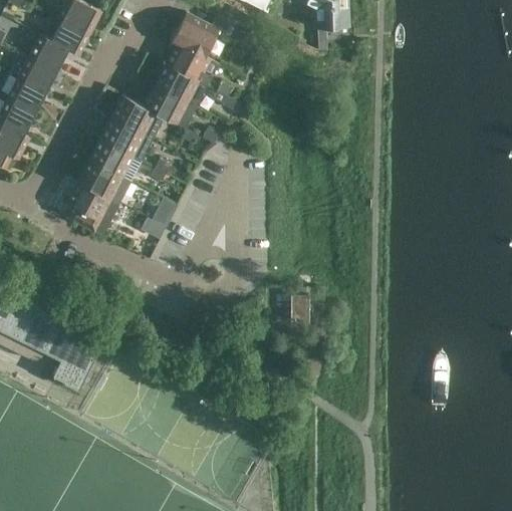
[(22,0),(10,0),(9,3),(19,9),(24,1),(22,0)]
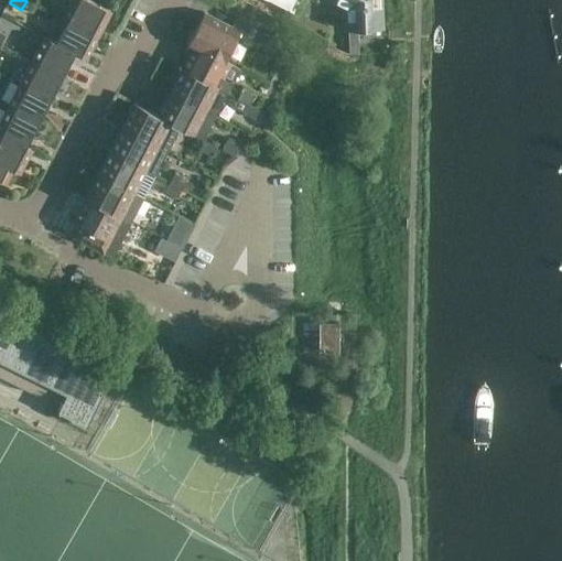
[(86,0),(72,0),(63,19),(99,38),(111,13),(86,0)]
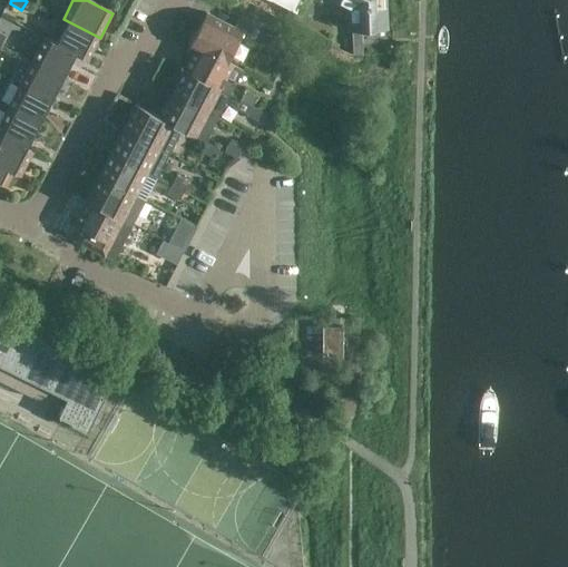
[(267,0),(297,16),(305,0),(330,0),(352,11),(352,32),(387,31),(387,10),(383,10),(383,0),(267,0)]
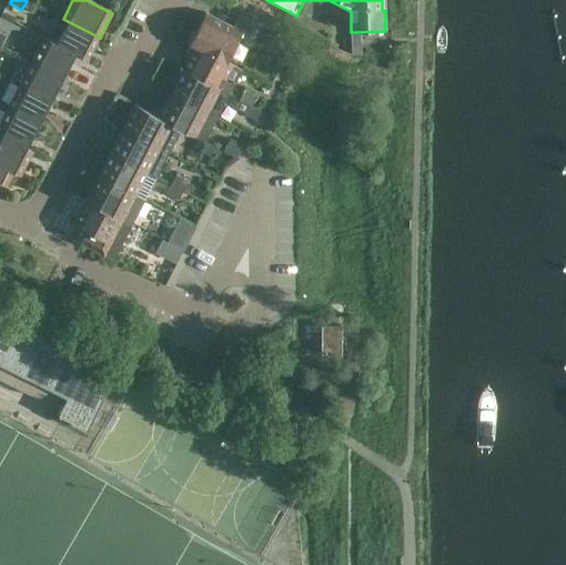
[(192,54),(192,56),(193,56),(198,48),(224,61),(228,63),(226,62),(240,37),(255,44),(263,29),(240,17),(233,29),(205,14),(187,51),(192,54)]
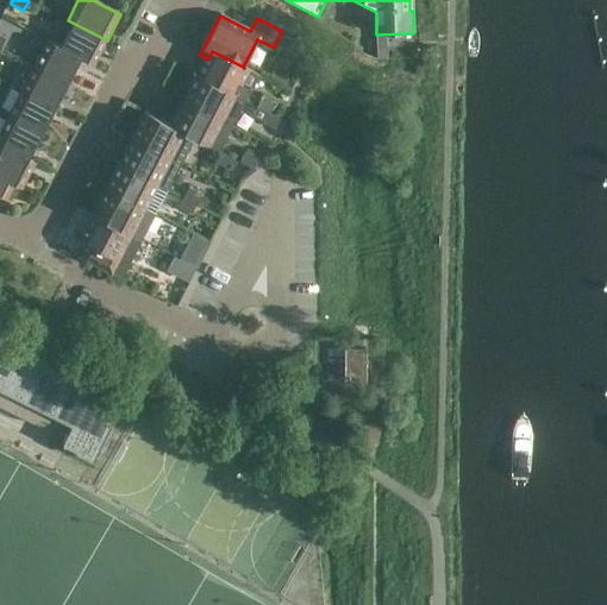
[(49,41),(49,42),(81,60),(94,65),(107,41),(68,20),(74,24),(62,48),(49,41)]
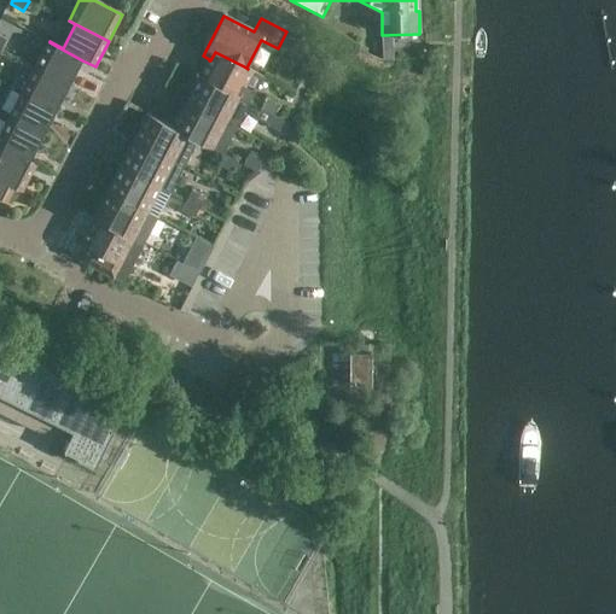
[(50,42),(35,70),(68,87),(82,60),(50,42)]
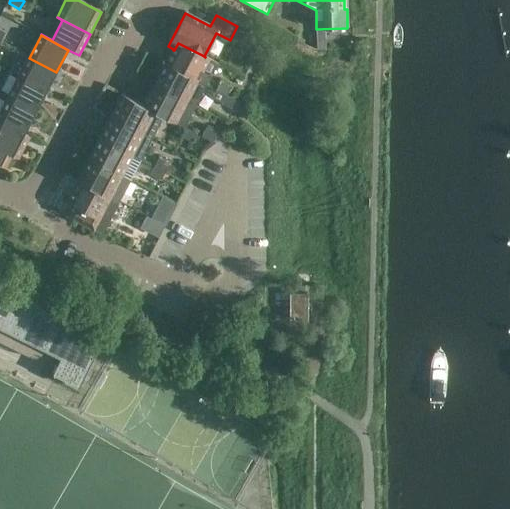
[(239,47),(257,55),(261,47),(243,38),(239,47)]
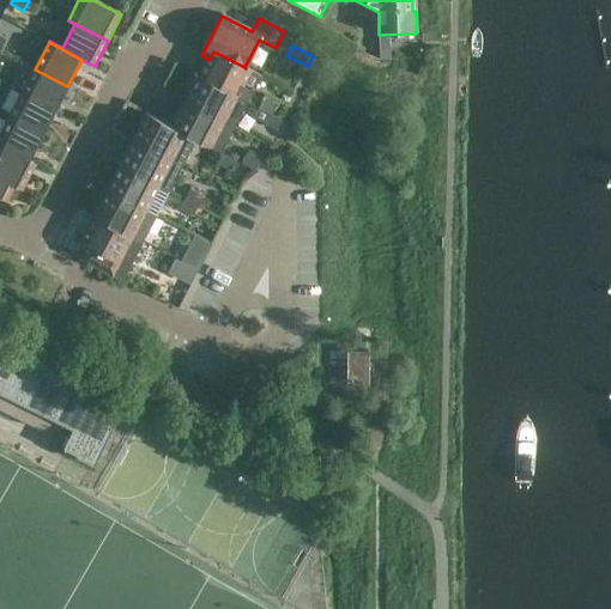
[(207,60),(198,78),(248,104),(262,77),(246,68),(242,66),(213,52),(209,60),(207,60)]
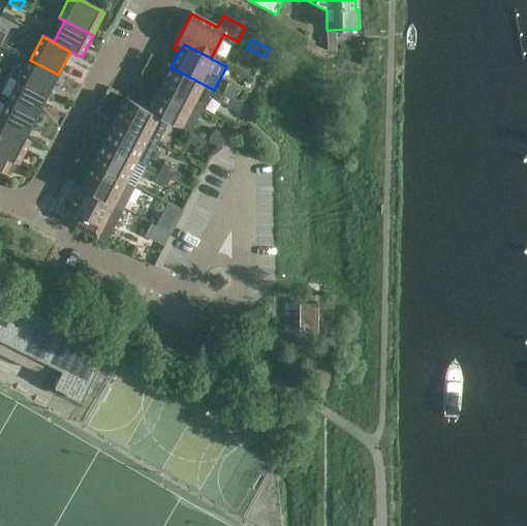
[(30,60),(19,82),(47,96),(49,92),(58,74),(30,60)]
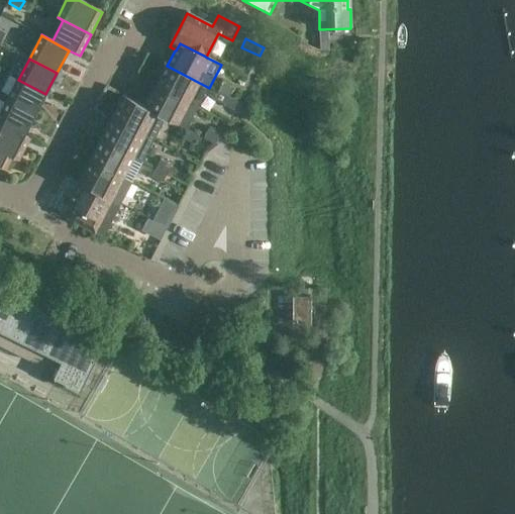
[(167,66),(156,86),(198,108),(198,107),(209,88),(167,66)]
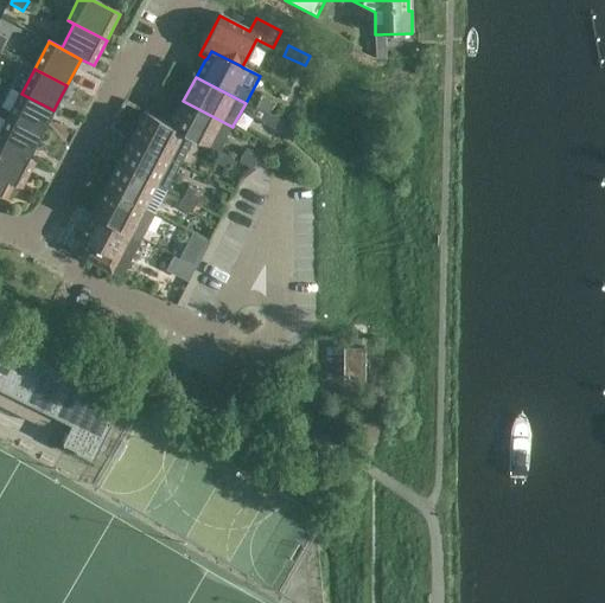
[(21,94),(8,120),(40,135),(53,110),(21,94)]
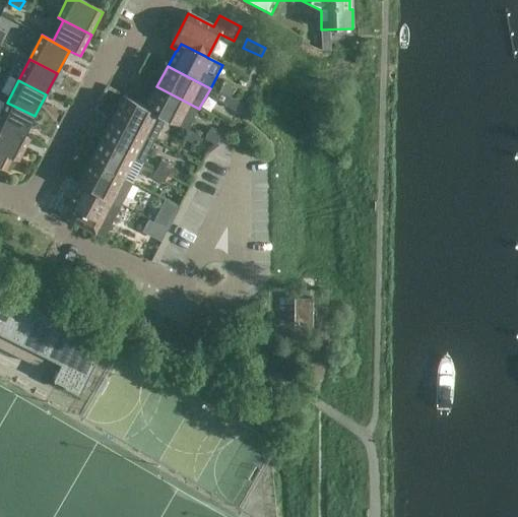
[(221,94),(230,99),(232,100),(237,90),(225,85),(221,94)]
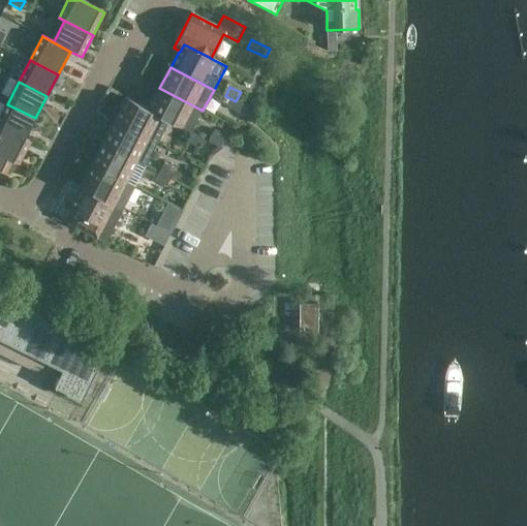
[(159,88),(149,109),(168,122),(191,133),(203,111),(159,88)]
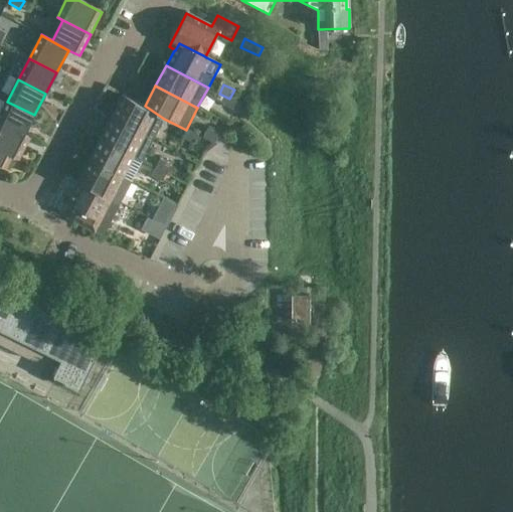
[(122,97),(112,117),(154,139),(164,119),(145,106),(145,107),(123,96),(122,97)]
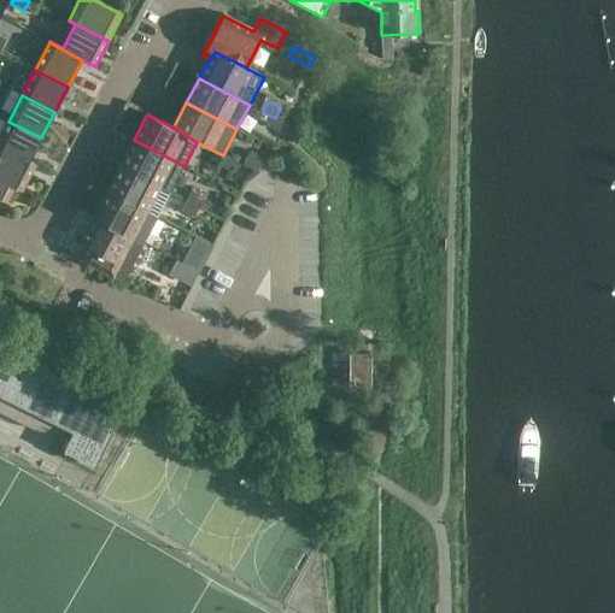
[(286,124),(273,117),(268,128),(281,134),(286,124)]
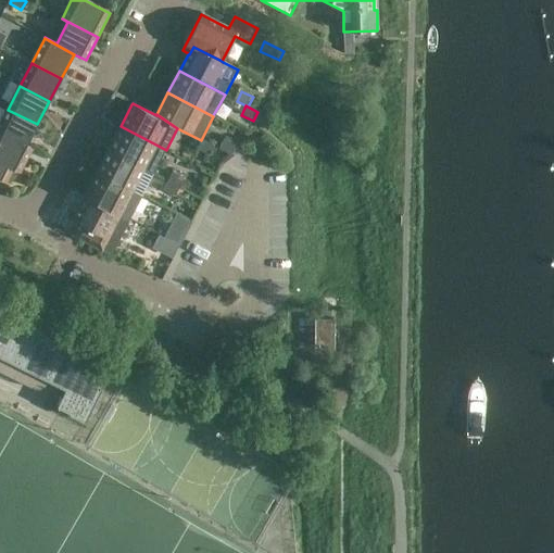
[(8,110),(0,123),(0,134),(32,151),(33,149),(26,146),(37,124),(8,110)]
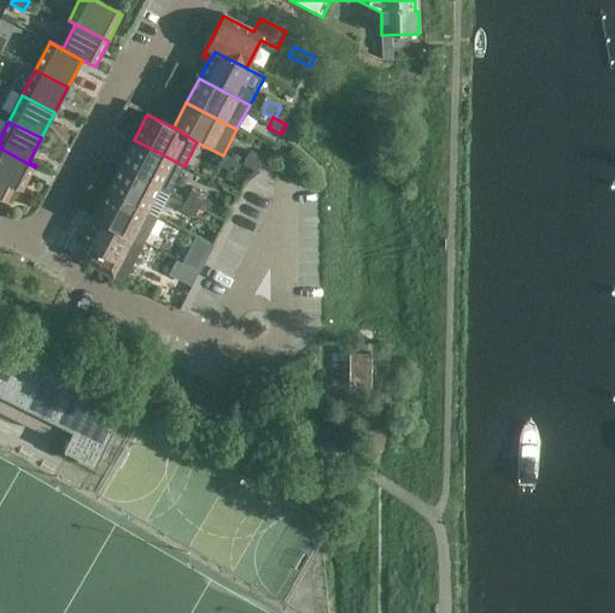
[(134,140),(121,166),(170,193),(171,193),(185,166),(134,140)]
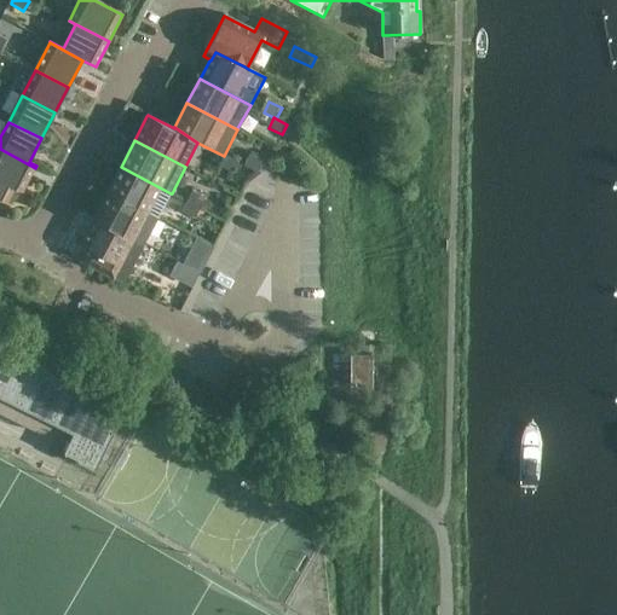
[(0,198),(7,203),(15,189),(22,192),(35,168),(0,149),(0,198)]
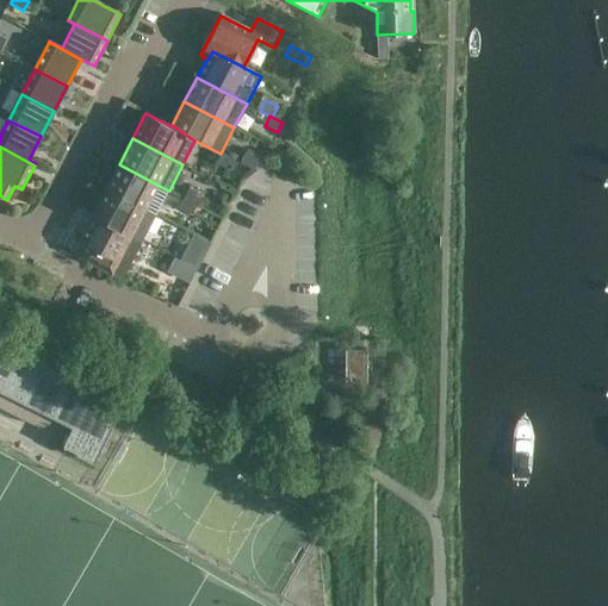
[(241,164),(253,170),(259,161),(246,154),(241,164)]
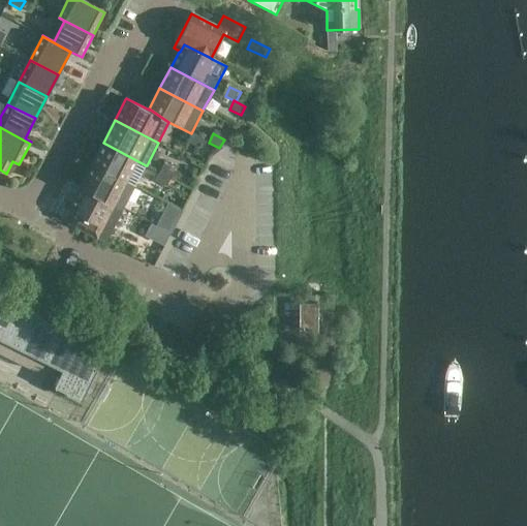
[(192,134),(187,143),(198,149),(204,141),(192,134)]
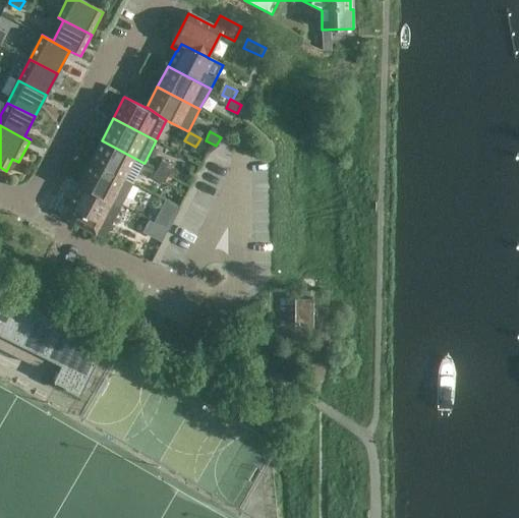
[(133,184),(143,163),(102,140),(90,162),(133,184)]
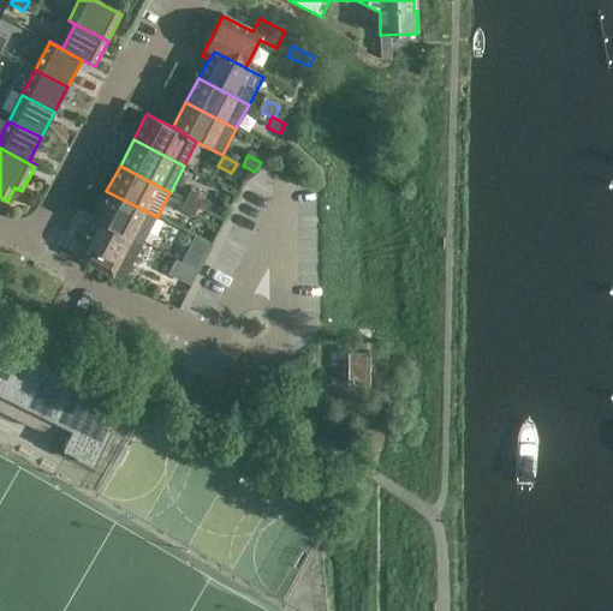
[(143,244),(158,217),(106,191),(93,217),(143,244)]
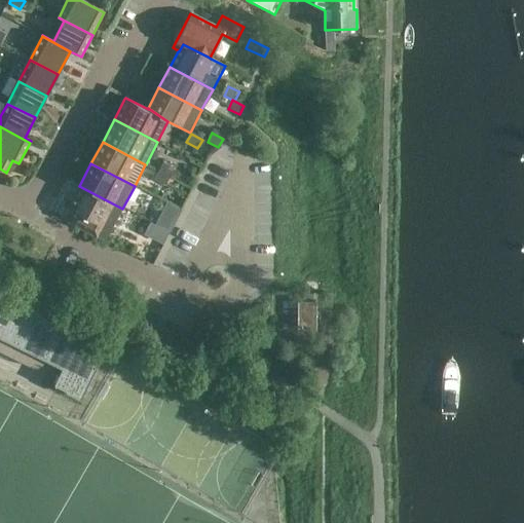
[(162,163),(159,171),(170,177),(174,170),(162,163)]
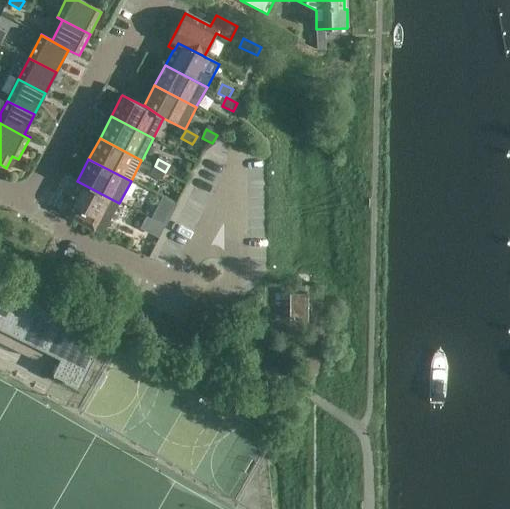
[(149,176),(160,182),(160,183),(165,186),(170,176),(165,173),(165,172),(155,166),(149,176)]
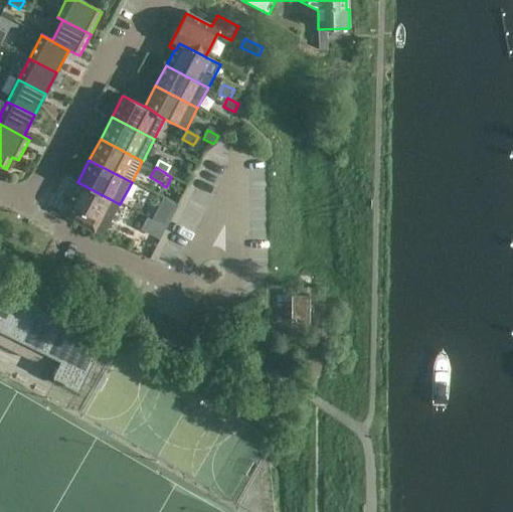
[(103,236),(120,204),(77,182),(66,204),(71,206),(66,217),(103,236)]
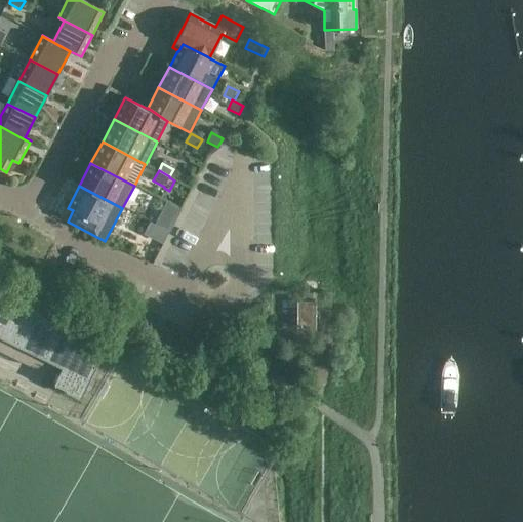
[(142,208),(137,216),(149,223),(153,213),(142,208)]
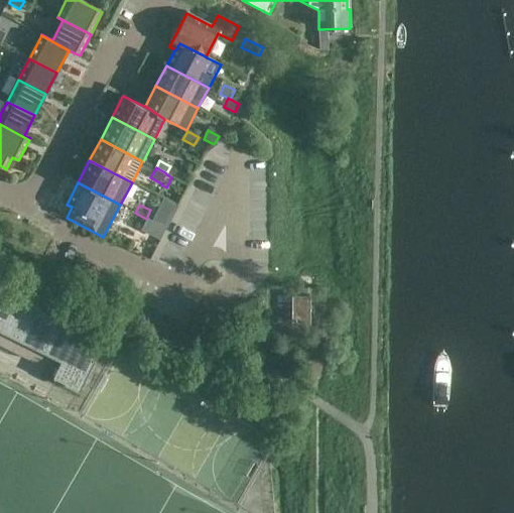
[(142,258),(150,262),(168,230),(160,226),(142,258)]
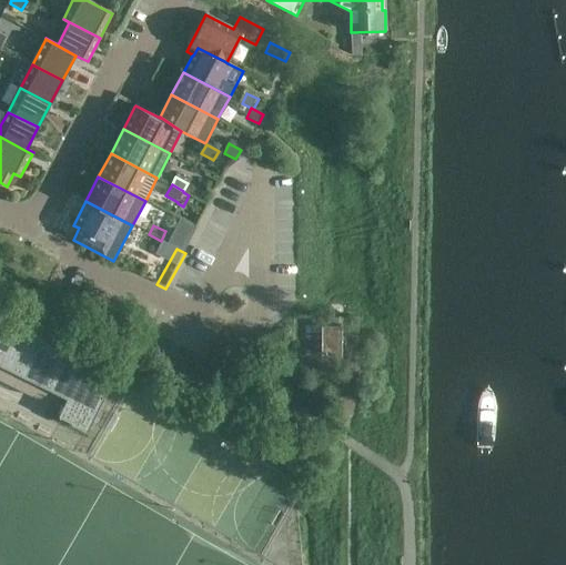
[(0,356),(69,392),(57,416),(80,427),(100,387),(109,370),(0,314),(0,356)]
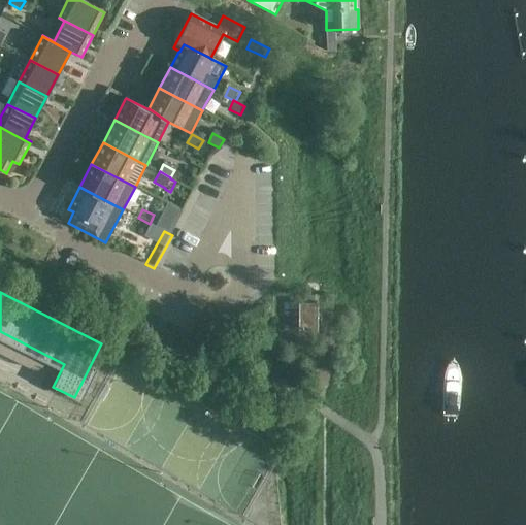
[(318,334),(317,306),(299,306),(300,335),(318,334)]
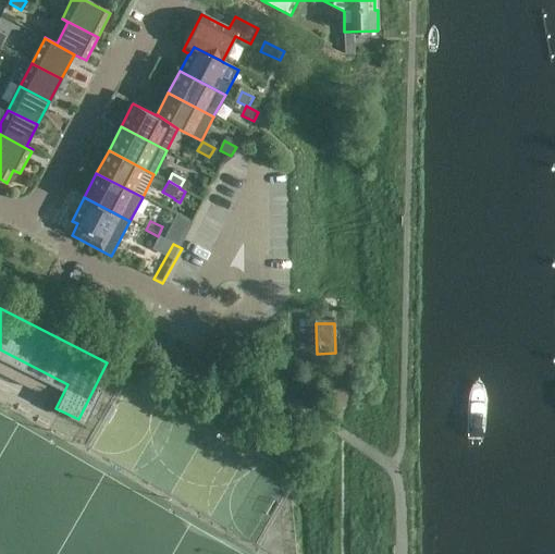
[(284,357),(264,357),(266,370),(284,370),(284,357)]
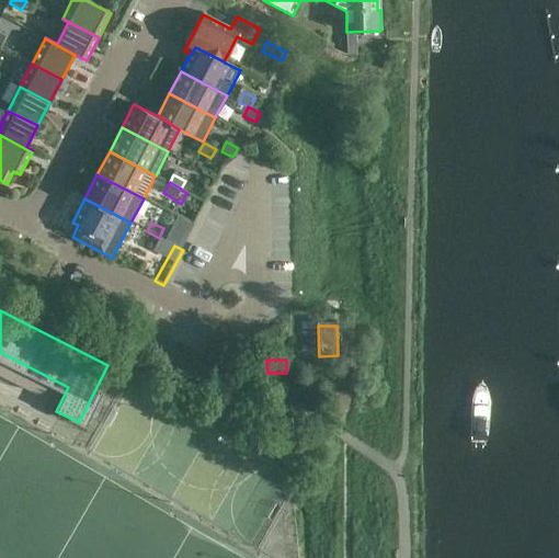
All buildings are outlined.
